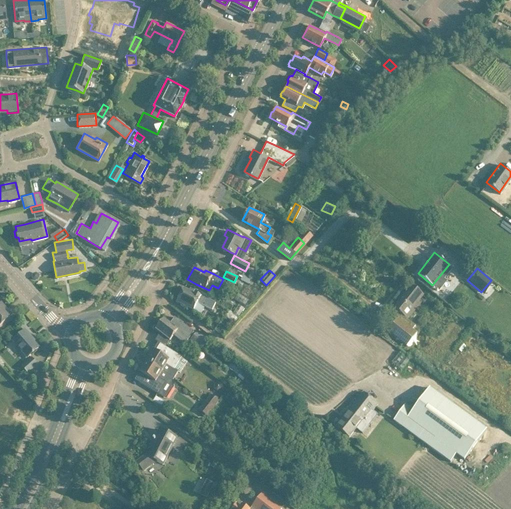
[(397,316),(386,329),(401,340),(411,327),(414,323),(406,317),(413,309),(418,302),(416,301),(422,292),(418,289),(410,283),(392,305),(398,310),(395,314),(397,316)]
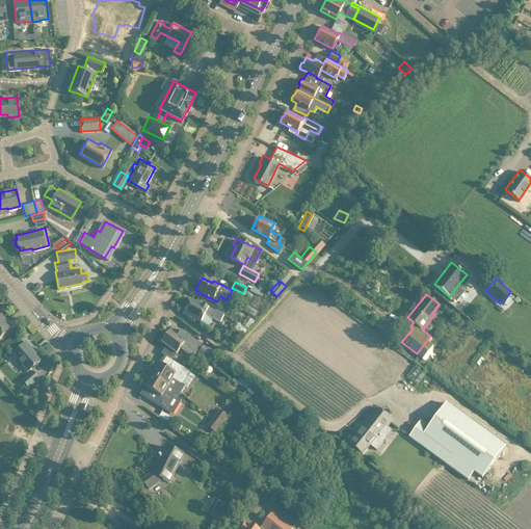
[(209,323),(212,317),(215,311),(216,310),(190,297),(183,311),(201,320),(201,319),(209,323)]
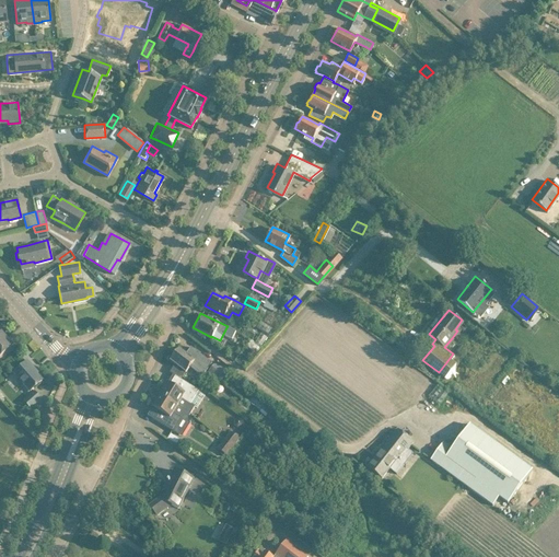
[(0,352),(4,349),(12,343),(4,333),(2,334),(0,331),(0,352)]
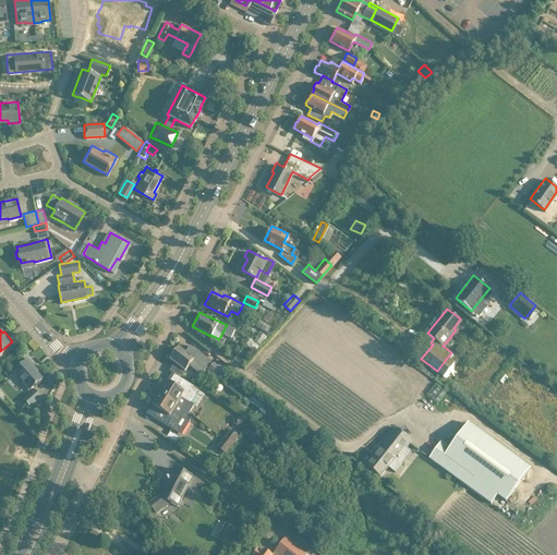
[(256,340),(264,345),(269,337),(262,332),(256,340)]
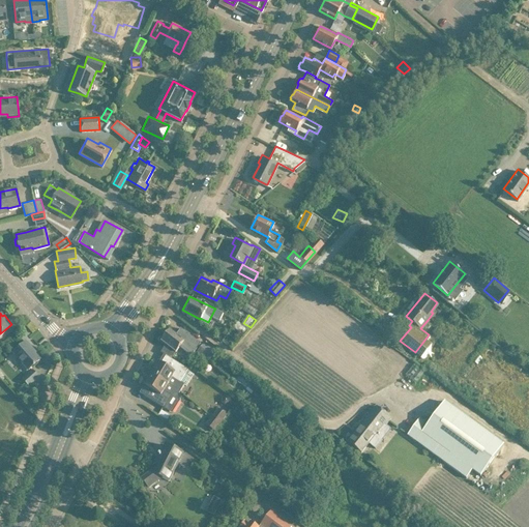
[(236,321),(233,326),(241,332),(245,327),(236,321)]
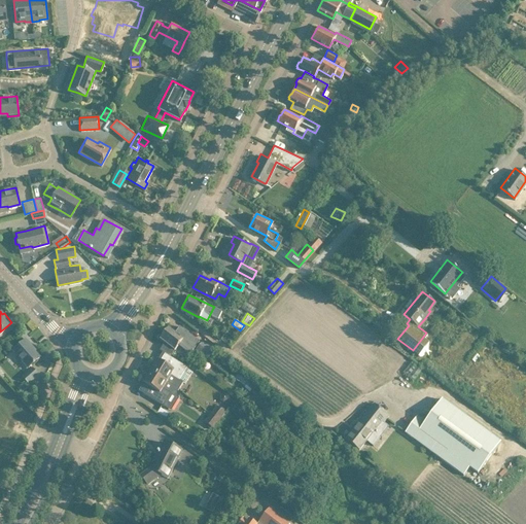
[(174,332),(168,326),(160,338),(174,349),(178,344),(183,348),(184,347),(189,352),(200,340),(179,324),(174,332)]
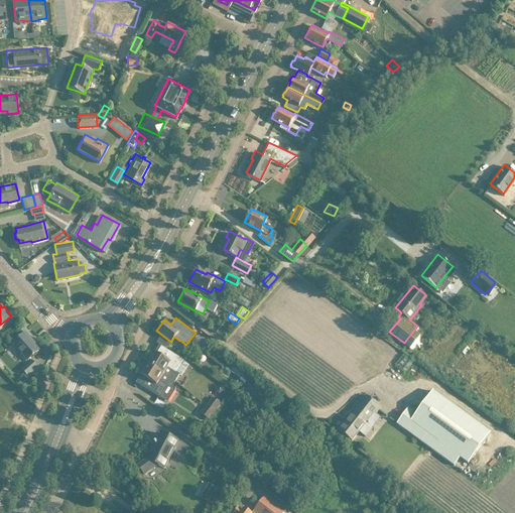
[(224,327),(229,331),(233,327),(228,323),(224,327)]
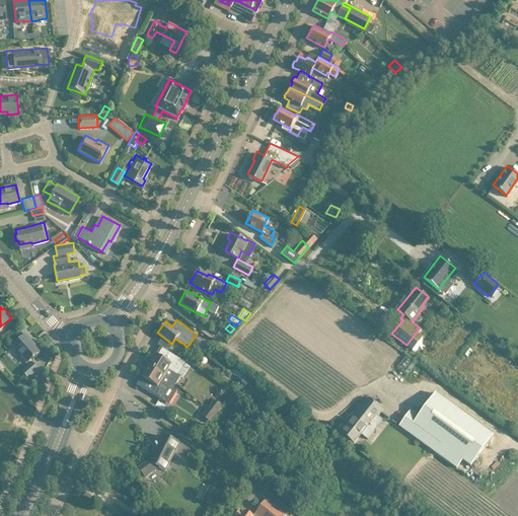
[(25,333),(17,339),(12,344),(20,353),(27,361),(39,350),(30,340),(31,340),(25,333)]
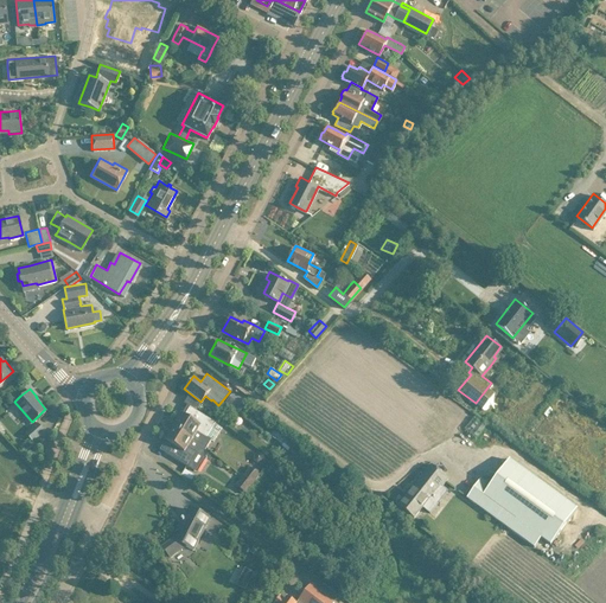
[(233,390),(224,401),(237,411),(246,401),(233,390)]
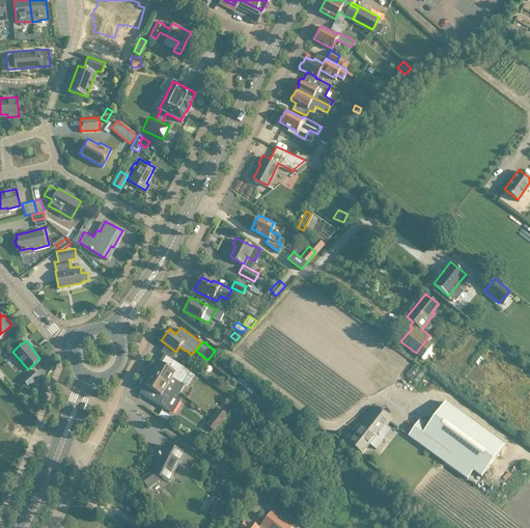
[(123,342),(120,355),(126,356),(130,344),(123,342)]
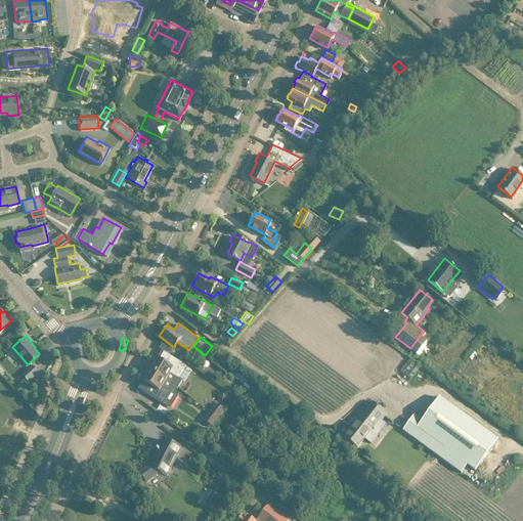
[(181,378),(177,376),(185,363),(165,350),(160,358),(156,356),(149,367),(177,385),(181,378)]
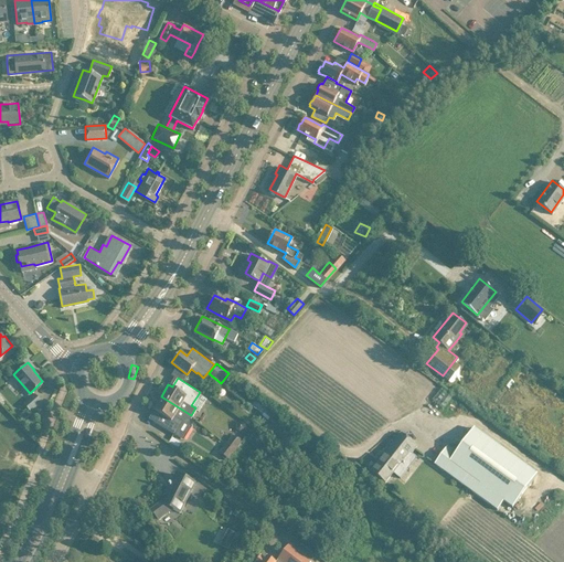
[(449,396),(439,388),(432,398),(442,406),(449,396)]
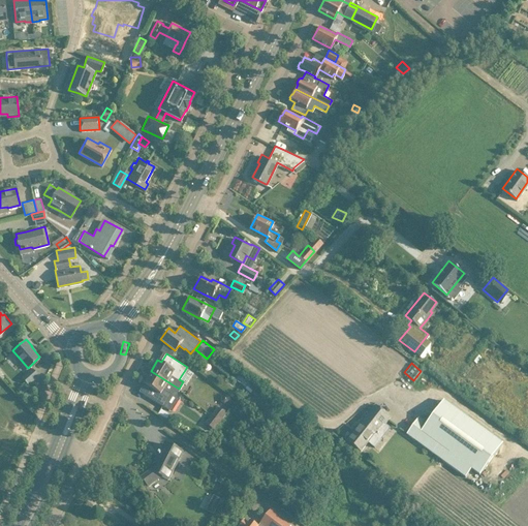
[(22,376),(28,382),(37,374),(32,367),(22,376)]
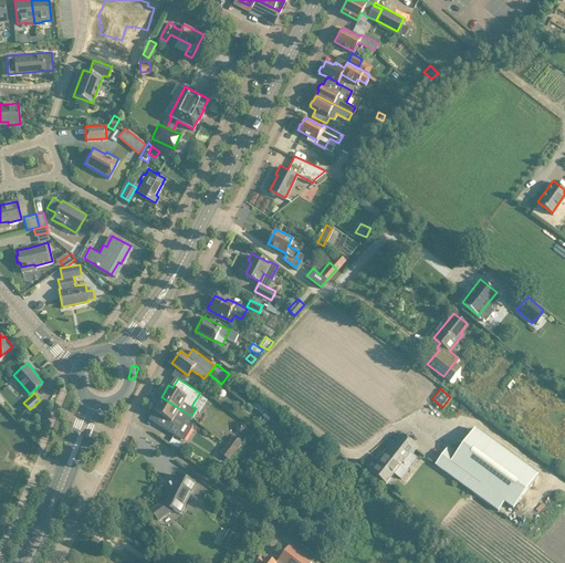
[(251,393),(246,399),(251,404),(254,399),(257,396),(251,393)]
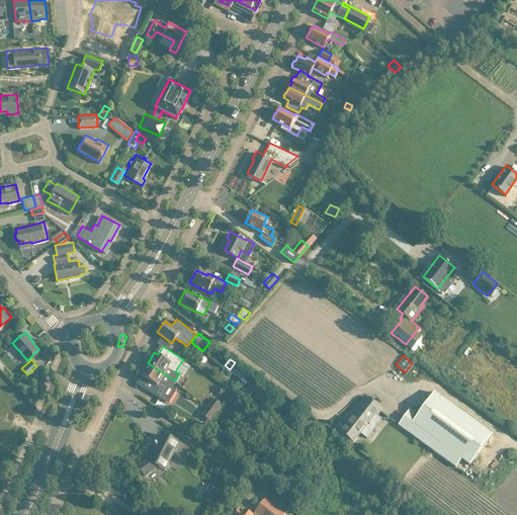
[(160,397),(165,389),(167,384),(174,381),(175,380),(148,363),(141,374),(145,376),(140,384),(160,397)]
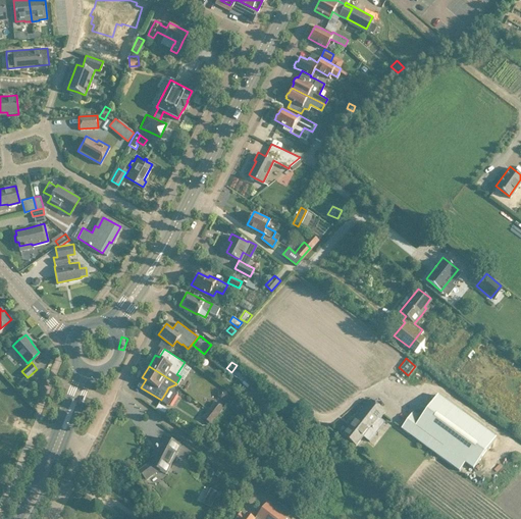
[(246,376),(242,381),(247,385),(248,384),(250,386),(253,382),(246,376)]
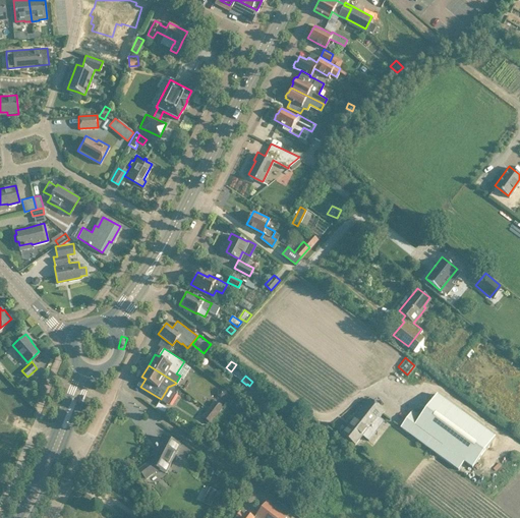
[(27,382),(20,388),(27,396),(35,390),(27,382)]
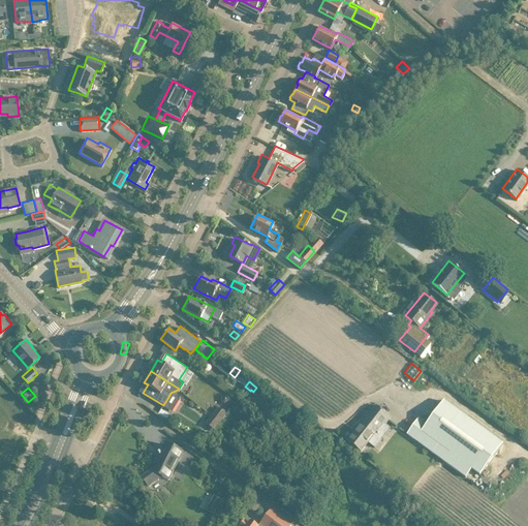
[(479,473),(502,441),(443,398),(426,422),(417,415),(406,432),(465,474),(470,467),(479,473)]
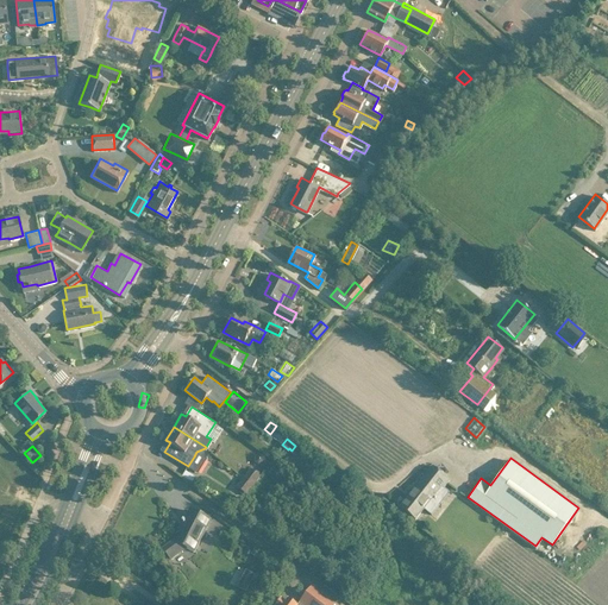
[(432,464),(399,505),(408,512),(414,517),(422,506),(431,512),(438,504),(431,497),(442,484),(443,486),(449,478),(442,472),(432,464)]
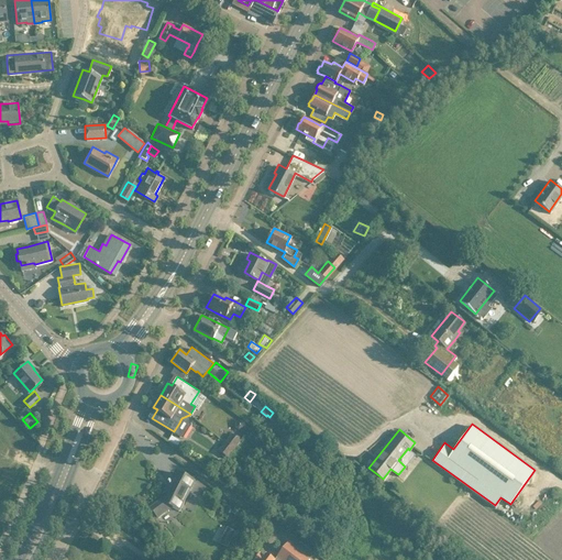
[(233,448),(240,439),(231,432),(224,440),(233,448)]
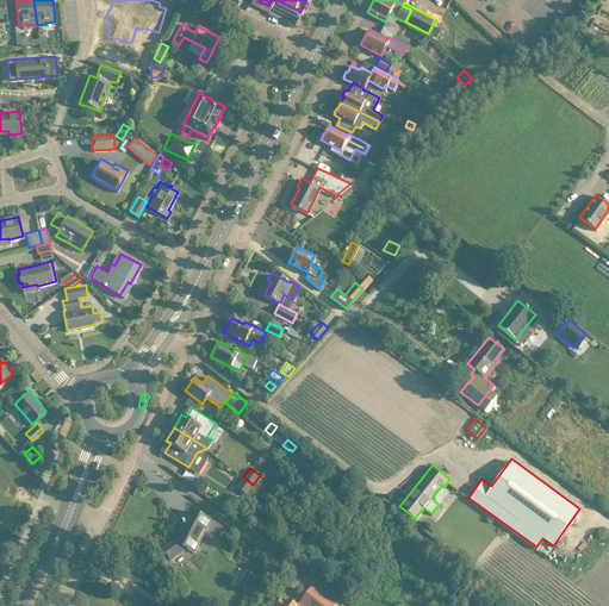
[(198,486),(202,480),(185,469),(181,475),(198,486)]
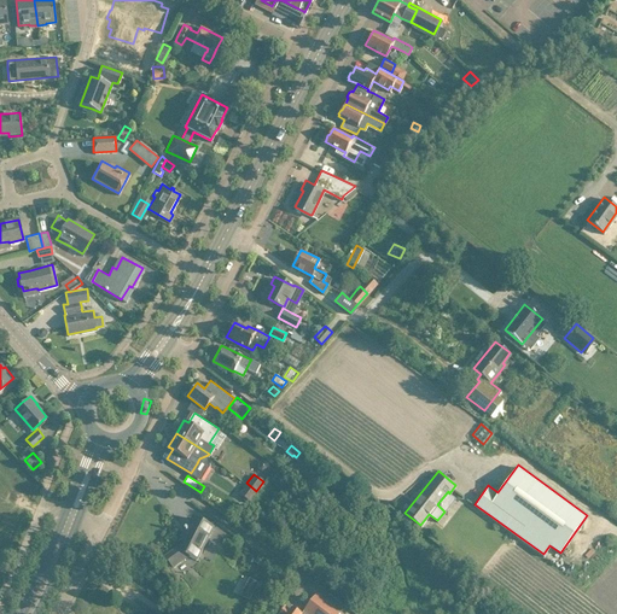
[(249,500),(256,491),(246,483),(239,492),(249,500)]
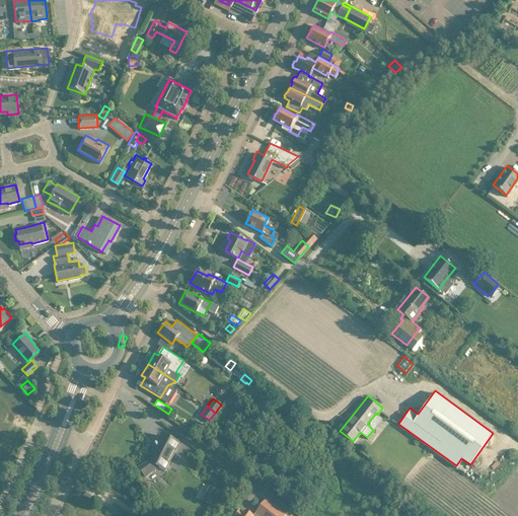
[(242,411),(237,417),(242,420),(246,414),(242,411)]
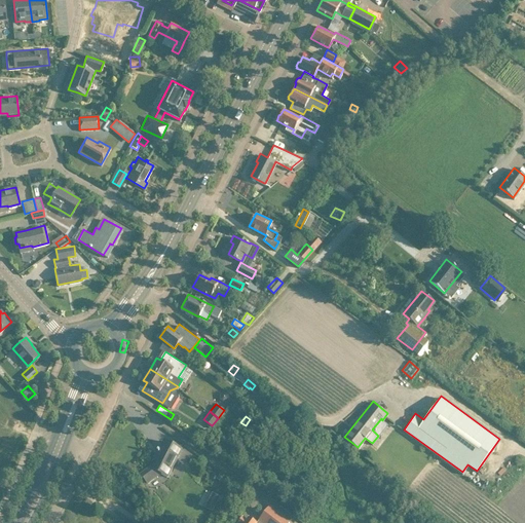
[(166,475),(176,457),(181,448),(163,439),(158,450),(157,449),(156,450),(160,452),(156,459),(154,457),(150,467),(141,473),(146,481),(159,472),(166,475)]
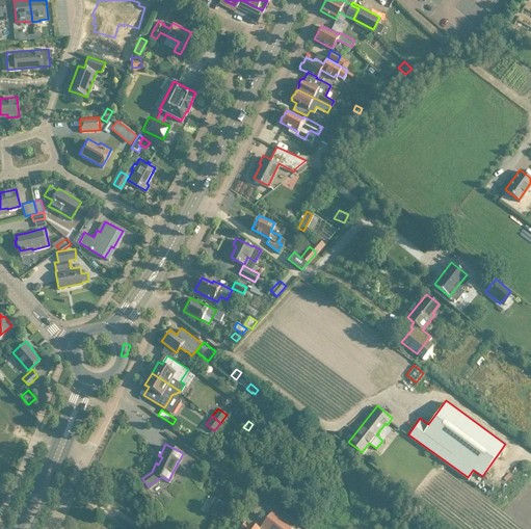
[(221,514),(228,502),(218,498),(212,510),(221,514)]
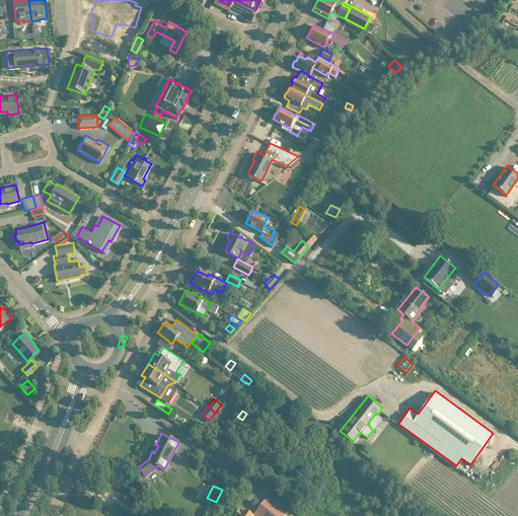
[(282,515),(285,513),(266,498),(252,515),(244,509),(241,512),(238,510),(239,509),(238,508),(233,515),(235,515),(282,515)]
